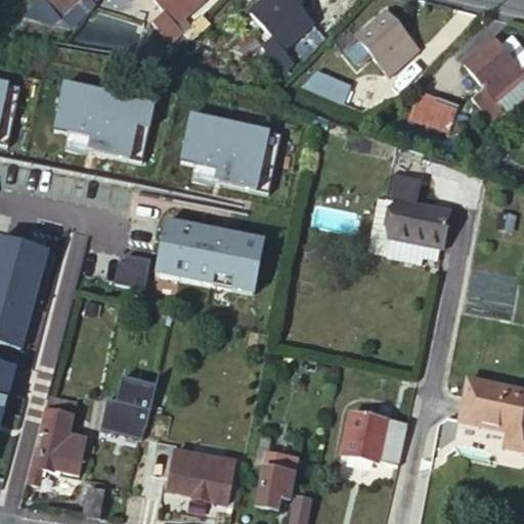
[(41,0),(23,17),(51,25),(59,17),(70,30),(95,6),(90,0),(80,0),(74,6),(69,0),(41,0)]
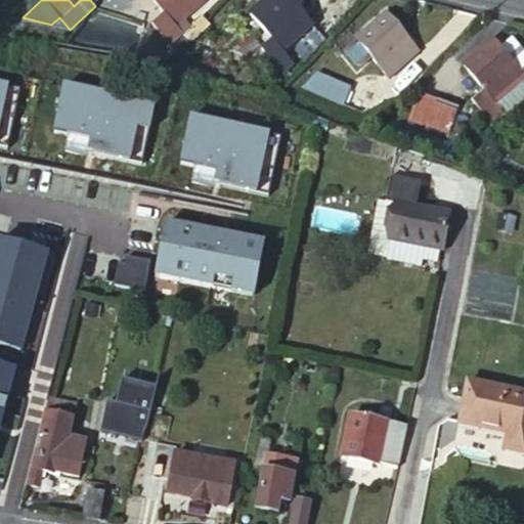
[(170,44),(184,34),(175,24),(202,0),(154,0),(164,11),(151,24),(170,44)]
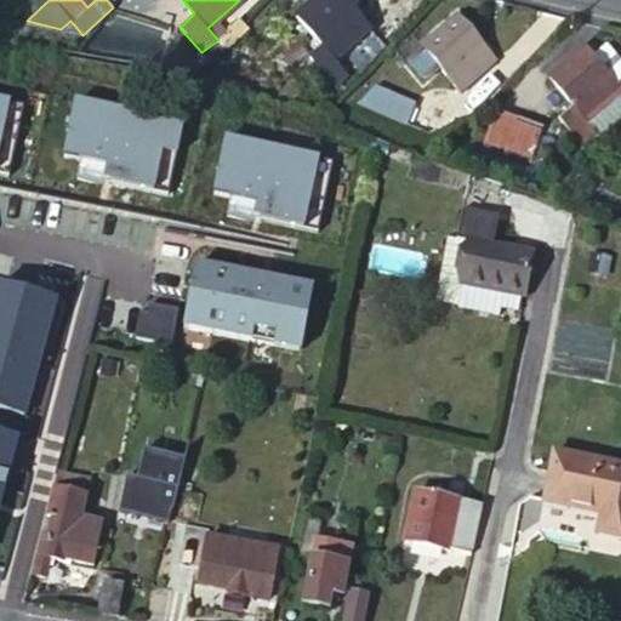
[(345,93),(386,51),(366,28),(358,18),(342,0),(317,0),(298,17),(324,46),(312,57),(294,73),(302,83),(320,67),(345,93)]
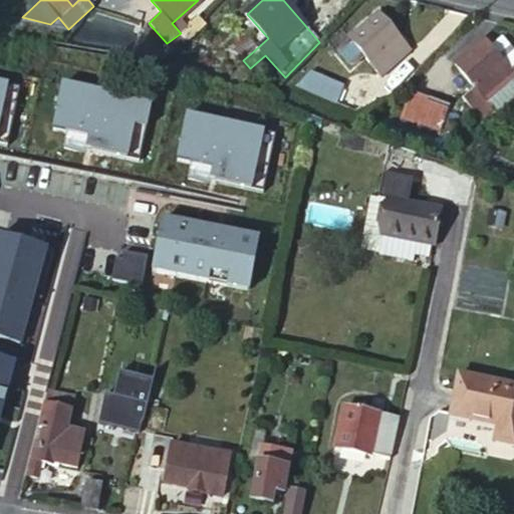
[(296,15),(303,23),(309,18),(301,10),(296,15)]
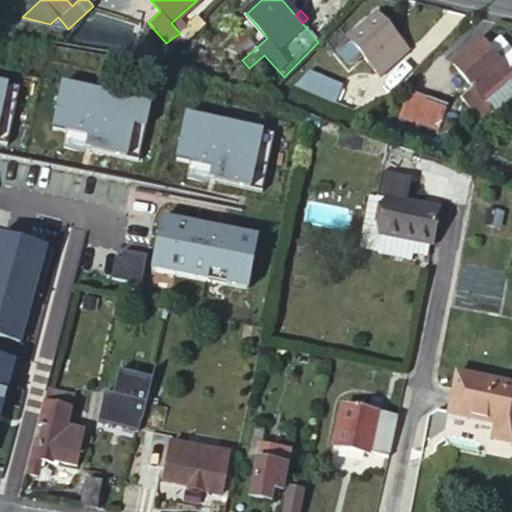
[(408,51),(377,15),(350,39),(381,75),(408,51)]
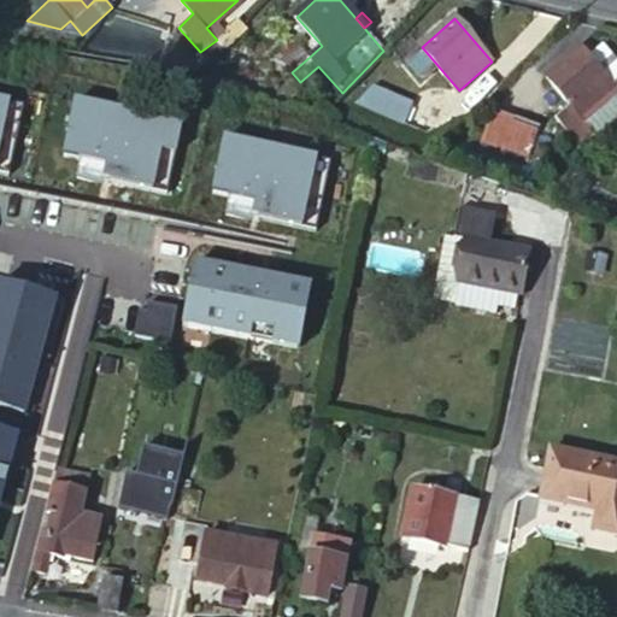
[(217,40),(227,50),(247,30),(239,21),(217,40)]
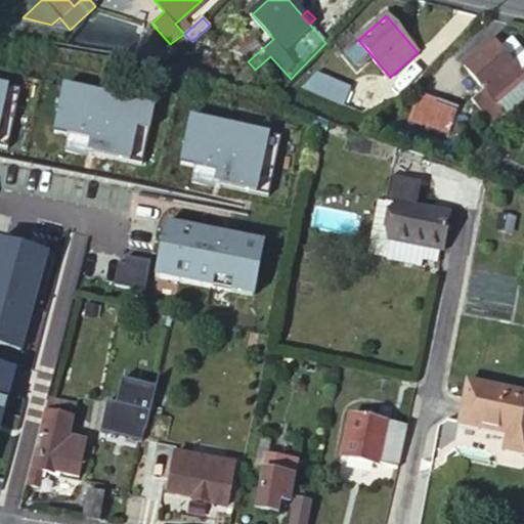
[(229,52),(248,61),(263,48),(252,35),(250,36),(247,33),(237,41),(239,43),(229,52)]
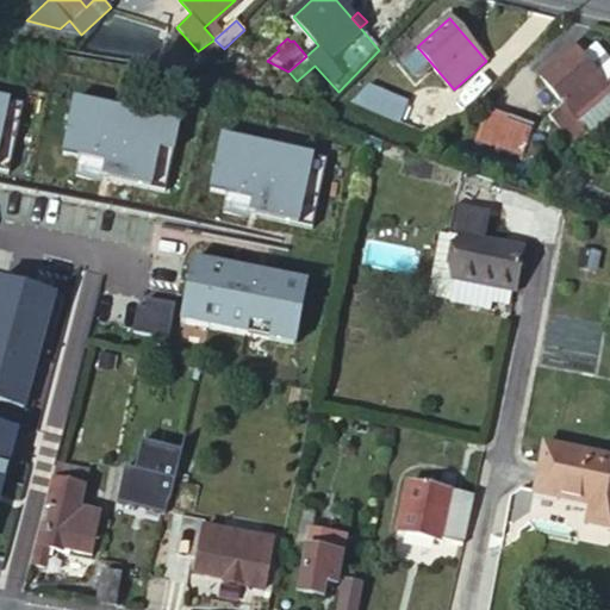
[(609,61),(597,45),(582,58),(574,49),(542,76),(566,104),(549,117),(570,139),(596,118),(590,111),(609,92),(609,61)]
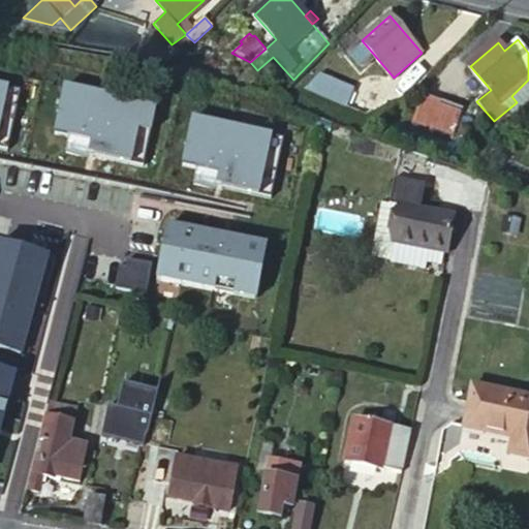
[(422,78),(412,68),(394,88),(403,96),(422,78)]
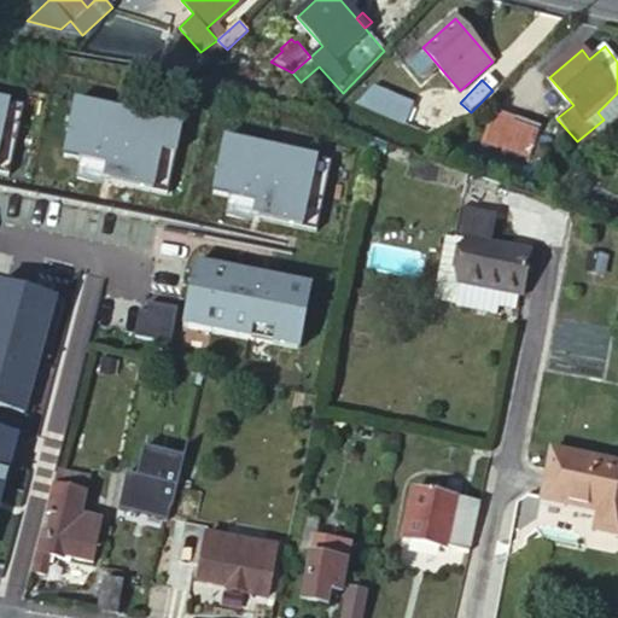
[(369,83),(360,103),(403,123),(413,103),(369,83)]
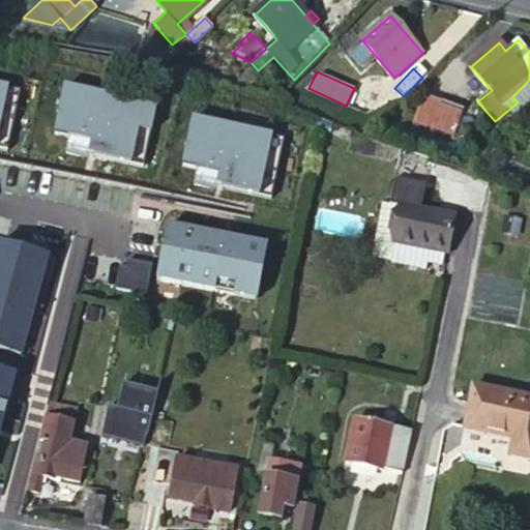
[(21,85),(0,81),(0,152),(8,154),(21,85)]
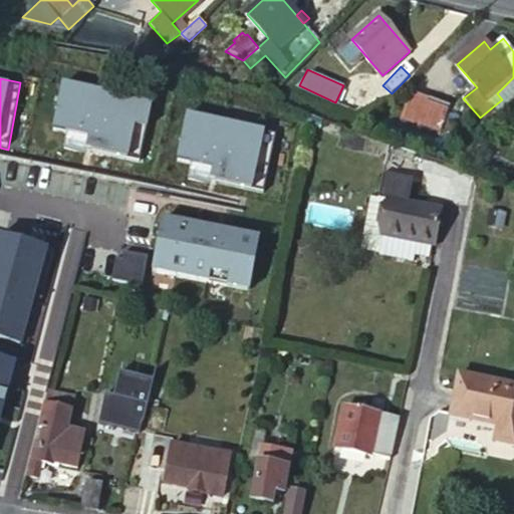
[(155,98),(60,80),(50,133),(65,136),(63,149),(142,164),(155,98)]
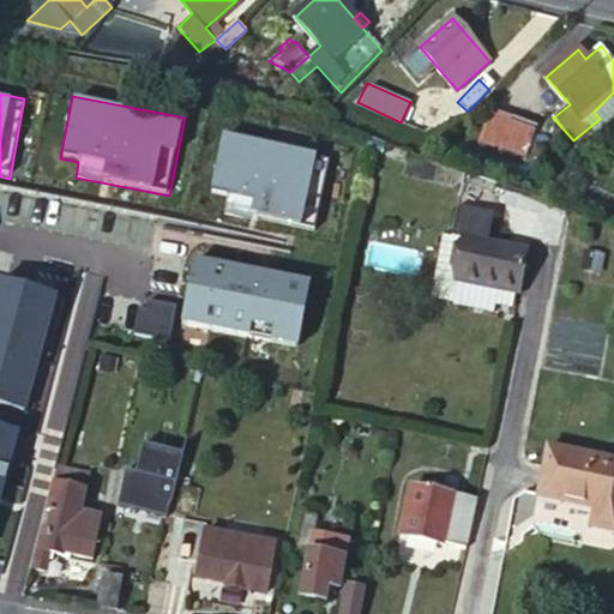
[(510,126),(487,118),(475,150),(498,158),(510,126)]
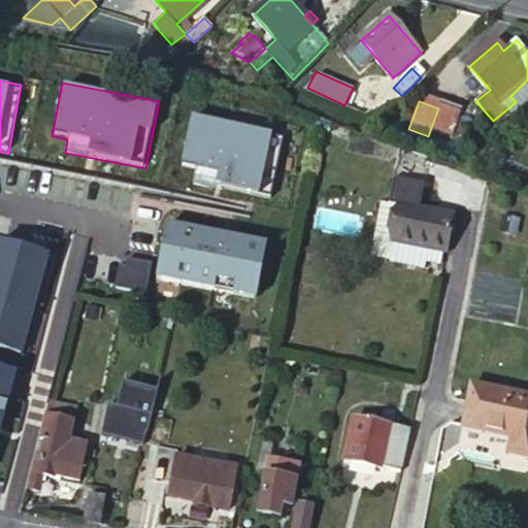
[(458,116),(438,108),(428,136),(448,143),(458,116)]
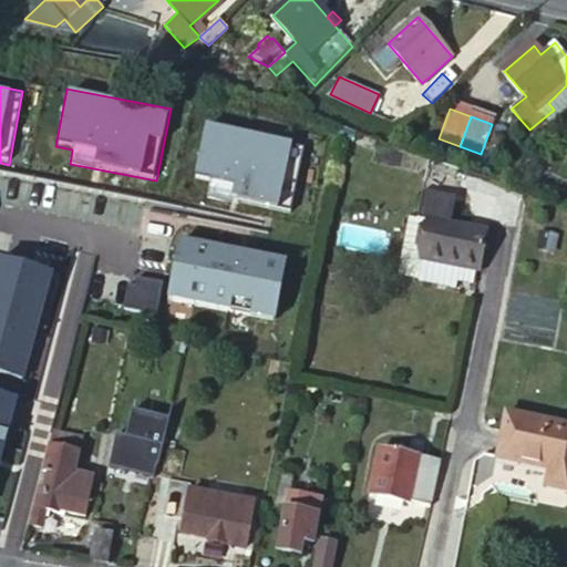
[(306,144),(206,123),(194,178),(209,182),(206,199),(290,217),(306,144)]
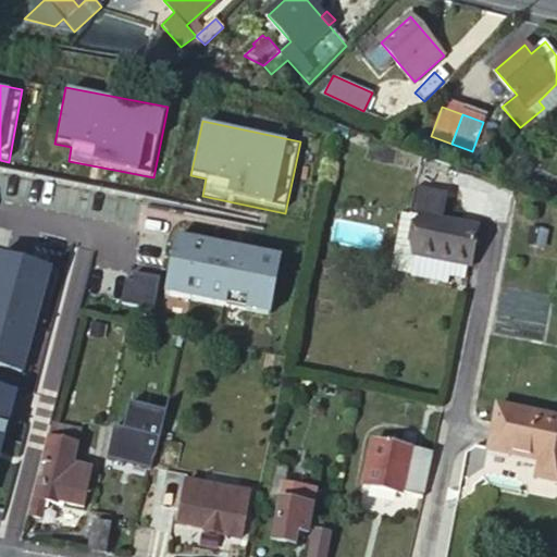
[(423,217),(443,221),(448,194),(416,187),(411,214),(423,217)]
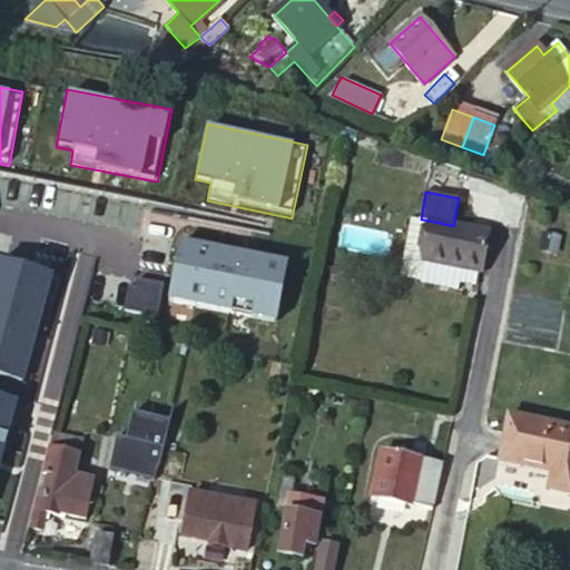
[(482,273),(490,233),(453,226),(433,222),(421,285),(458,292),(460,283),(462,269),(478,273),(482,273)]
